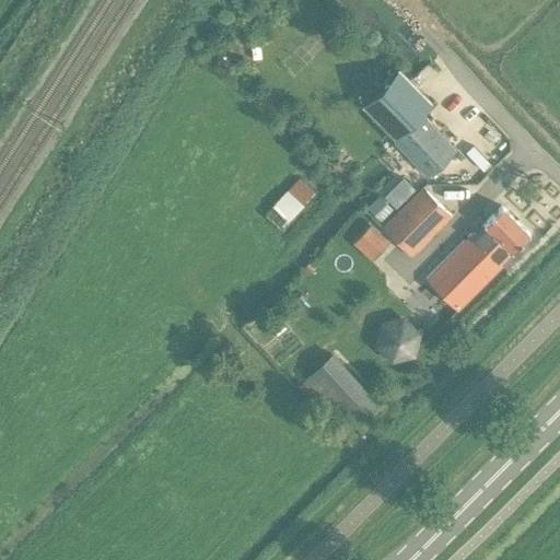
[(455,149),(422,115),(433,104),(400,68),(361,105),(427,175),(455,149)]
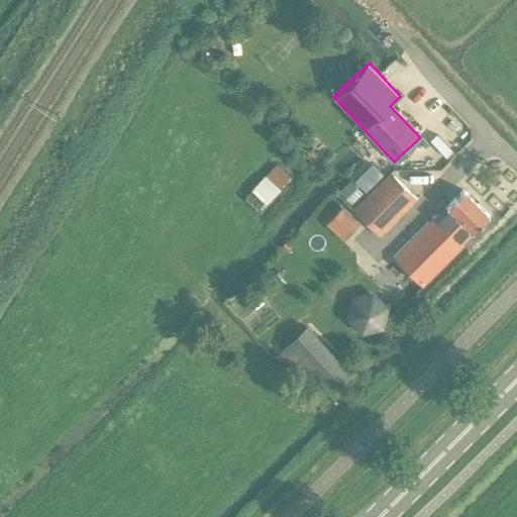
[(290,178),(276,164),(265,176),(264,176),(242,198),(260,213),(280,193),(280,190),(279,189),(290,178)]
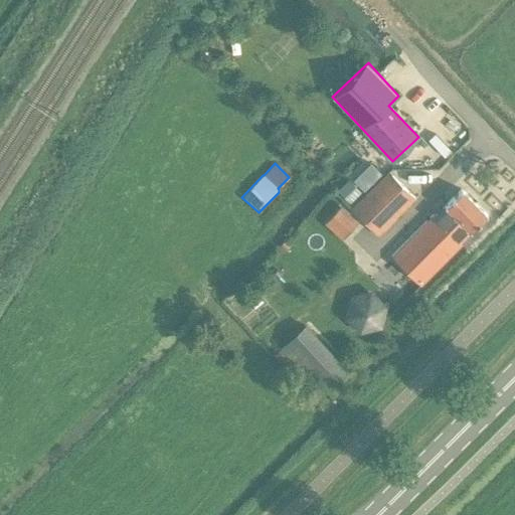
[(351,209),(374,232),(411,195),(388,172),(351,209)]
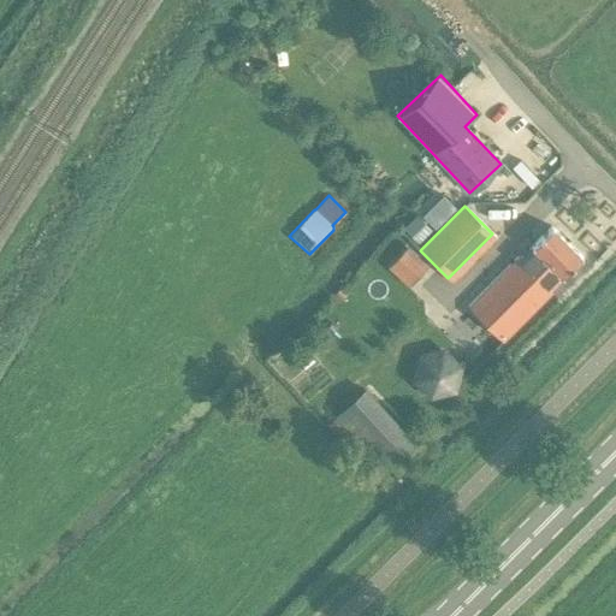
[(552,291),(550,289),(582,256),(551,225),(519,259),(517,256),(467,306),(503,342),(552,291)]
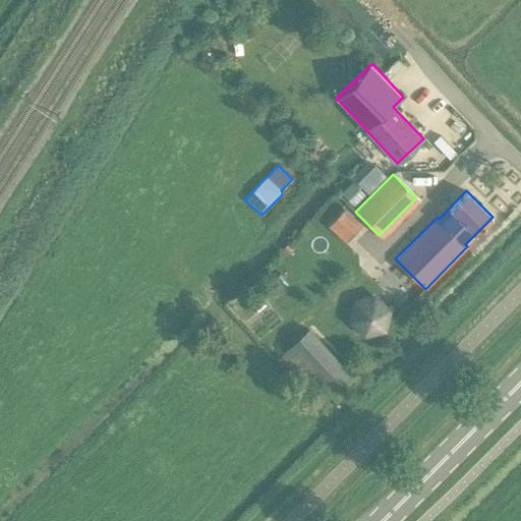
[(350,321),(364,335),(384,330),(389,309),(374,295),(355,301),(350,321)]
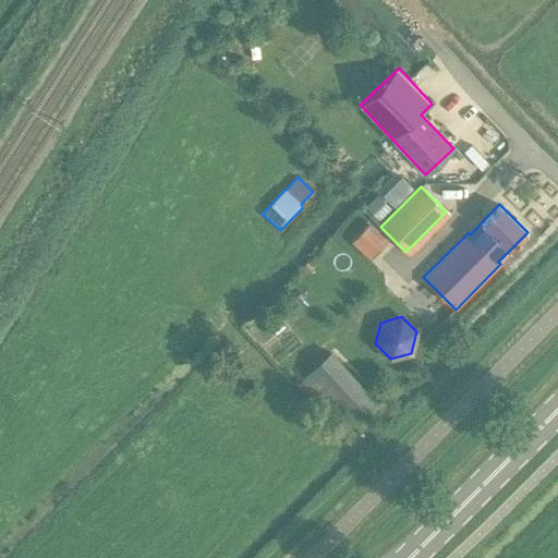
[(348,425),(376,398),(330,351),(303,377),(348,425)]
